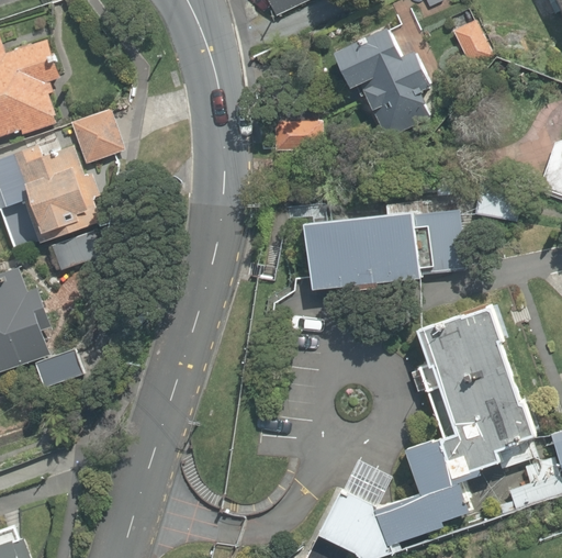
[(316,0),(266,0),(276,20),(316,0)]
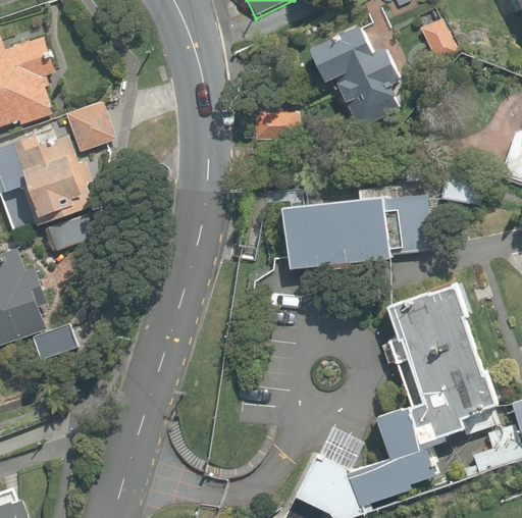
[(521,0),(513,0),(521,18),(521,0)]
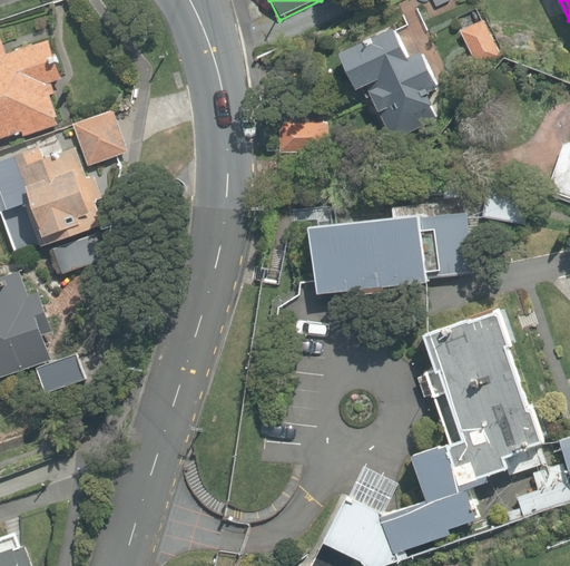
[(483,22),(460,33),(477,68),(499,59),(494,42),(483,22)]
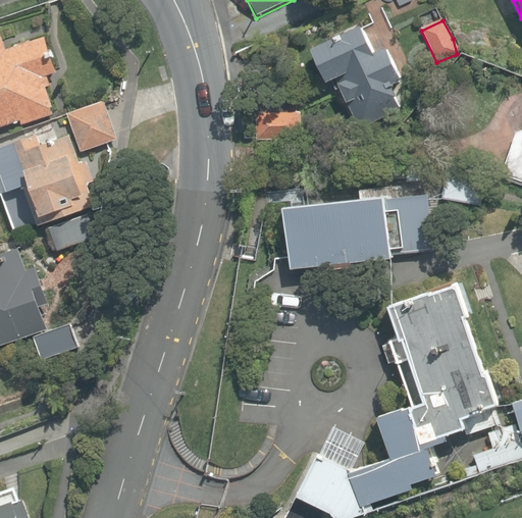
[(360,131),(402,111),(388,86),(400,81),(384,49),(371,54),(358,27),(308,50),(324,83),(332,79),(346,103),(347,103),(360,131)]
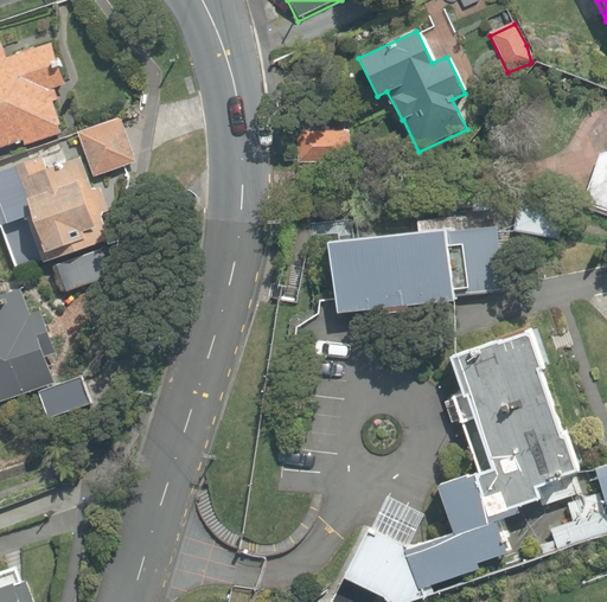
[(0,42),(0,152),(71,133),(46,40),(2,52),(0,42)]
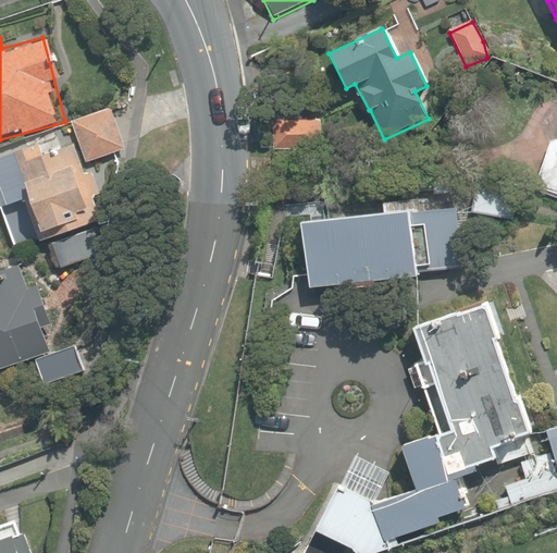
[(294,122),(273,122),(273,152),(322,151),(321,122),(317,122),(317,109),(294,109),(294,122)]
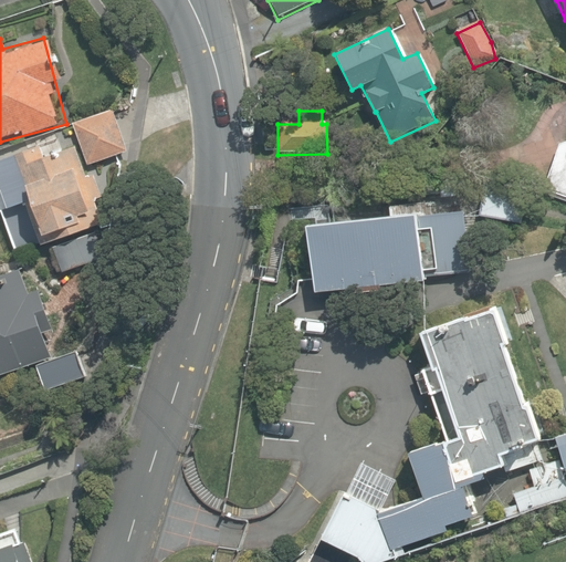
[(40,245),(109,221),(92,168),(130,155),(116,113),(0,152),(0,217),(27,208),(40,245)]
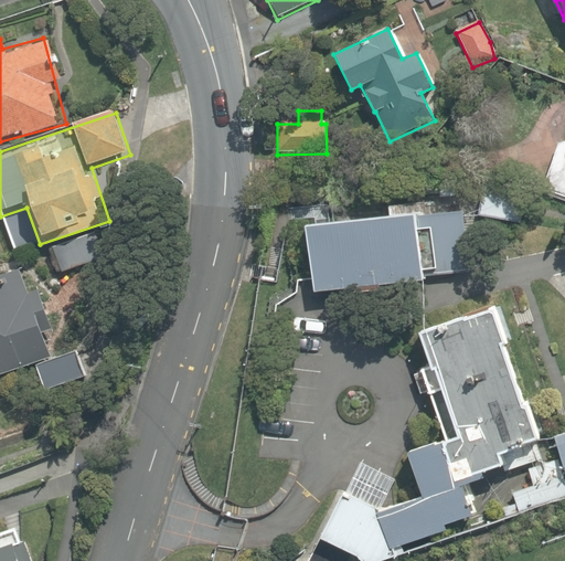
[(564,141),(557,145),(540,196),(564,203),(564,141)]
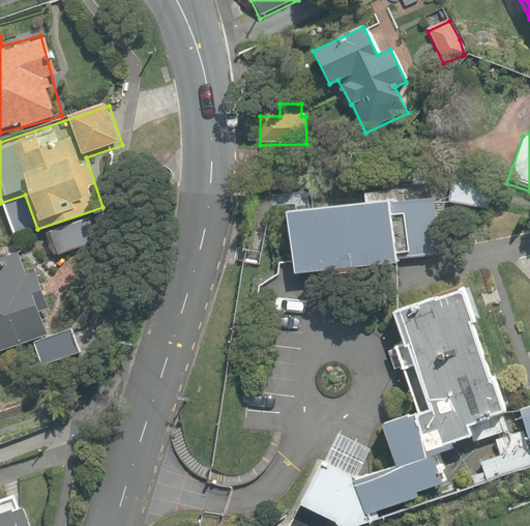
[(452,183),(448,204),(490,211),(494,191),(452,183)]
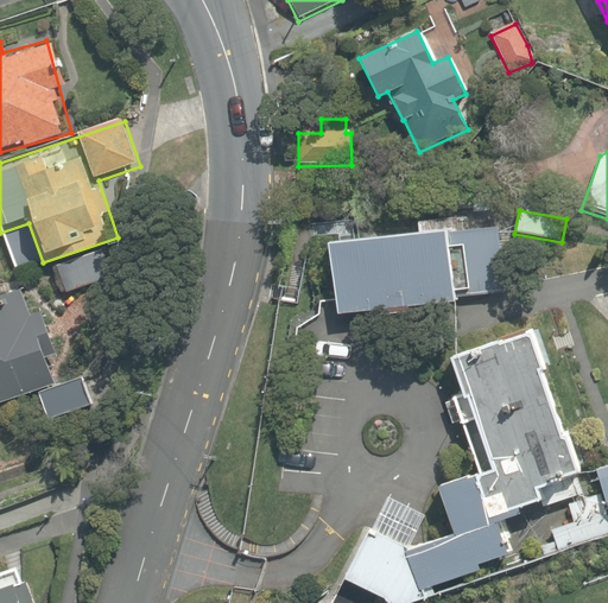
[(417,223),(418,229),(325,239),(335,313),(379,309),(379,313),(406,311),(406,305),(454,300),(454,299),(507,293),(499,234),(498,227),(469,229),(469,222),(456,223),(455,219),(417,223)]
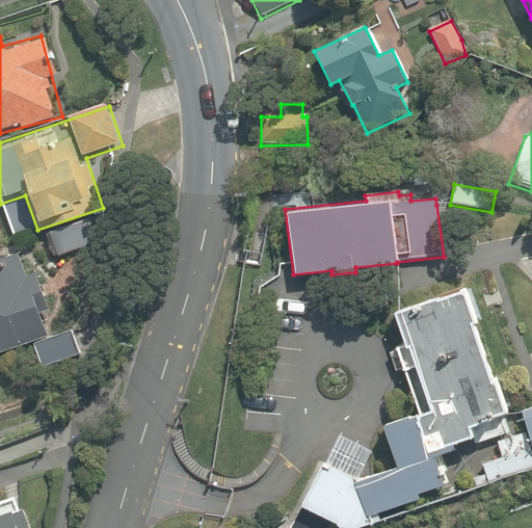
[(17,252),(0,256),(0,354),(44,342),(17,252)]
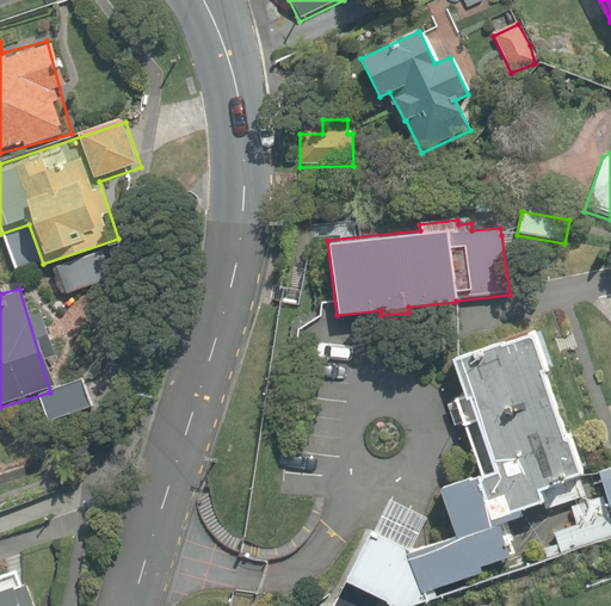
[(579,477),(585,475),(571,436),(565,438),(543,376),(550,373),(536,334),(532,332),(501,342),(500,340),(451,357),(463,396),(454,399),(480,474),(437,488),(455,536),(412,551),(427,519),(390,501),(374,532),(369,531),(344,580),(347,582),(334,605),(417,605),(437,599),(433,589),(481,573),(480,567),(508,557),(501,537),(508,535),(504,521),(522,515),(520,509),(542,502),(545,511),(586,498),(579,477)]
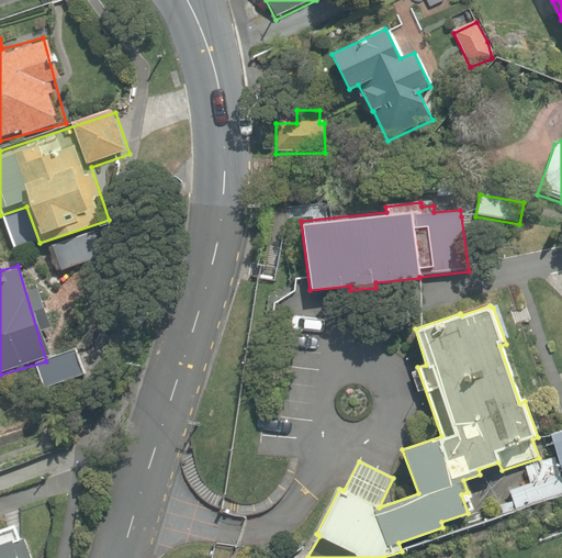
[(561,430),(550,434),(561,467),(561,430)]
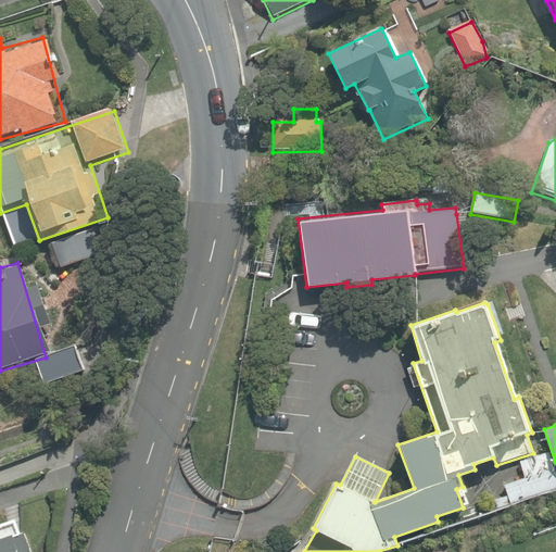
[(555,489),(555,472),(548,453),(520,463),(526,479),(505,487),(508,498),(492,504),(495,512),(555,489)]
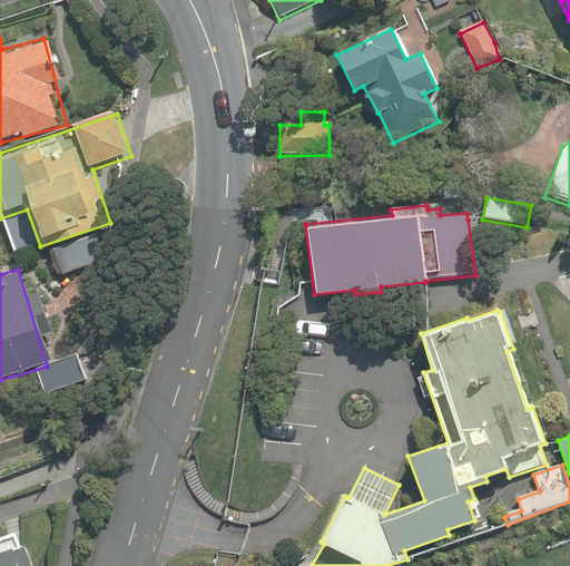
[(0,554),(0,565),(30,565),(23,546),(0,554)]
